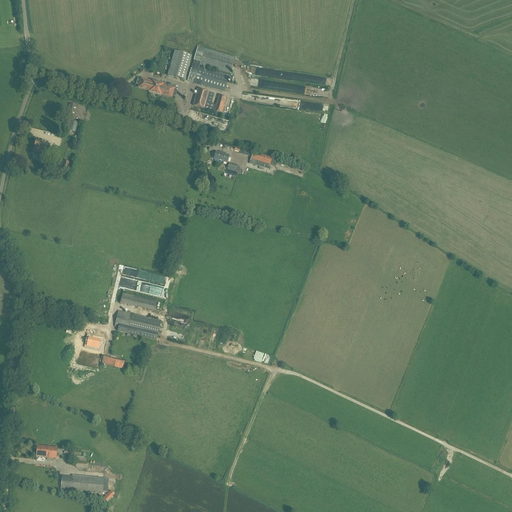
[(235,58),(204,49),(197,47),(187,82),(194,84),(224,93),(229,76),(205,70),(206,67),(230,74),(235,58)]
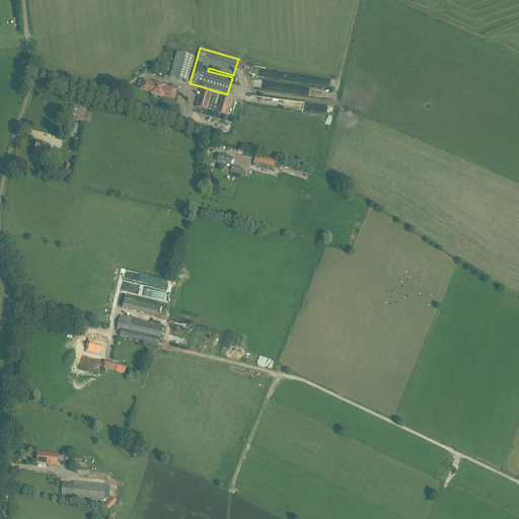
[(195,57),(176,52),(169,77),(188,82),(195,57)]
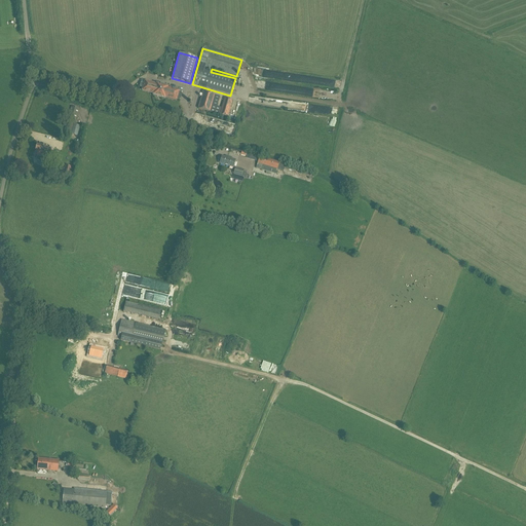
[(140,87),(143,88),(142,90),(153,95),(153,96),(164,99),(165,98),(177,101),(177,99),(180,100),(182,94),(179,92),(179,91),(167,88),(168,87),(162,85),(162,84),(161,83),(160,85),(156,83),(156,84),(145,81),(144,83),(141,83),(140,87)]
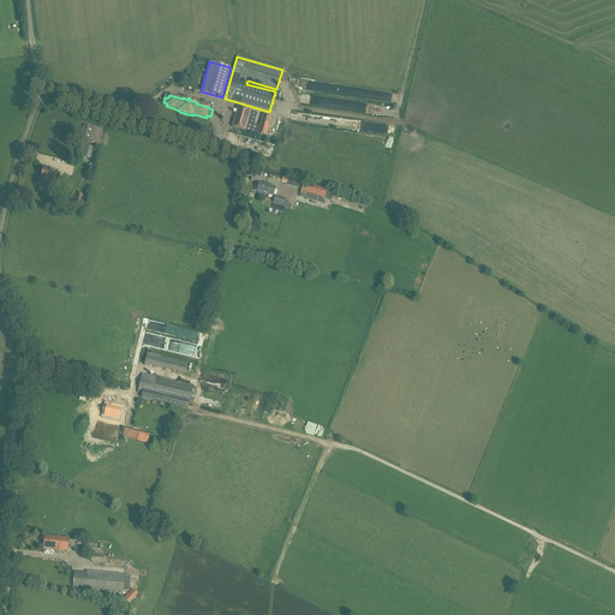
[(231,127),(267,138),(273,118),(262,114),(258,126),(254,125),(257,113),(237,107),(231,127)]
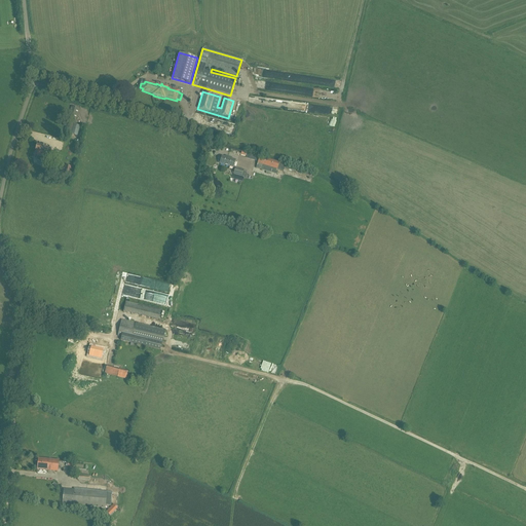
[(315,111),(316,106),(290,102),(290,107),(315,111)]
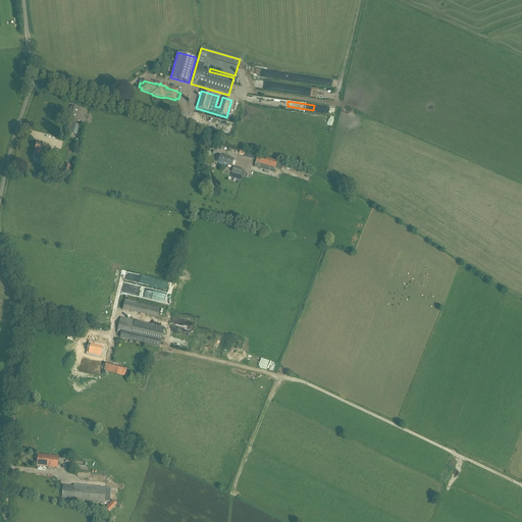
[(70,106),(62,134),(70,136),(77,108),(70,106)]
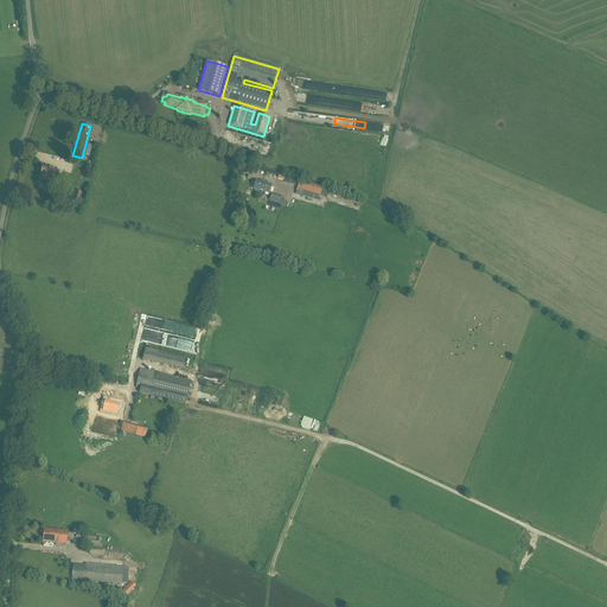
[(42,185),(48,186),(49,183),(55,184),(57,177),(58,178),(59,171),(56,171),(56,170),(50,168),(50,171),(43,170),(42,174),(44,176),(42,181),(43,181),(42,185)]
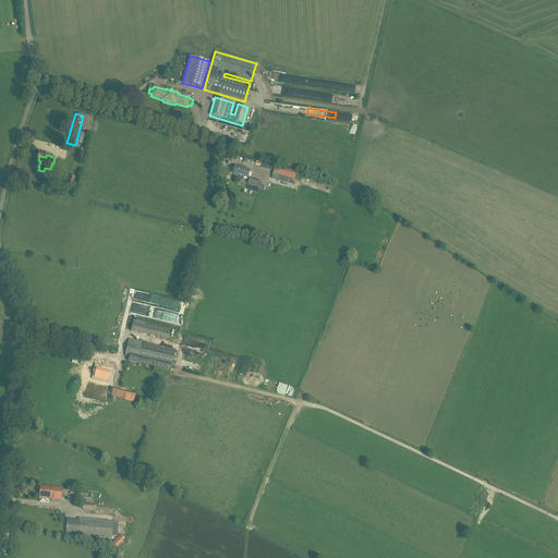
[(296,172),(275,166),(271,179),(293,185),(296,172)]
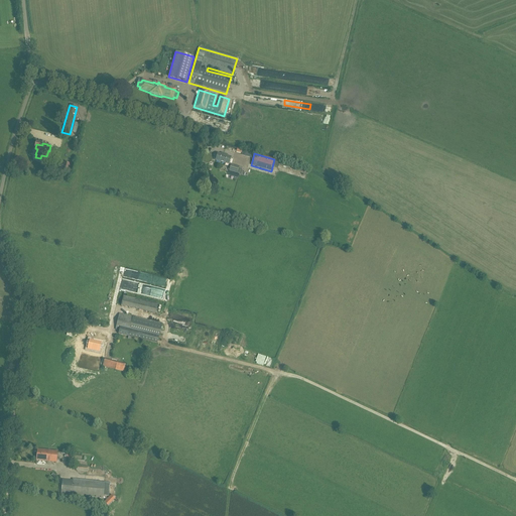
[(224,154),(223,155),(218,154),(216,160),(229,164),(231,158),(227,156),(227,155),(224,154)]
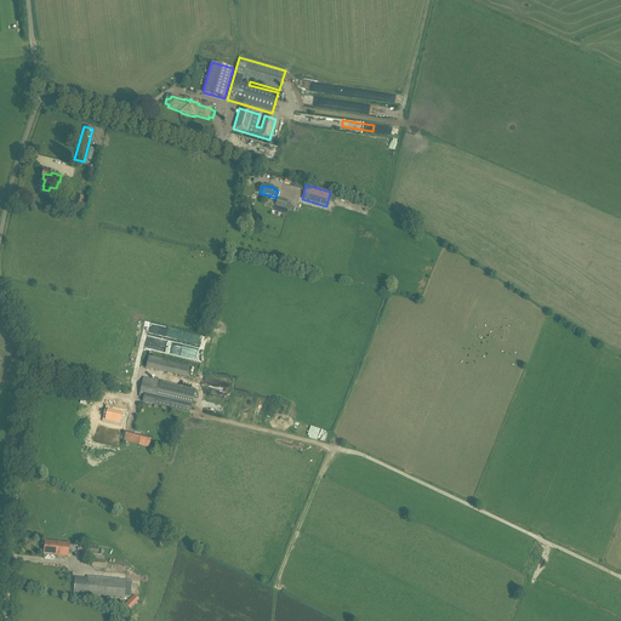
[(83,206),(85,198),(77,195),(74,205),(83,206)]
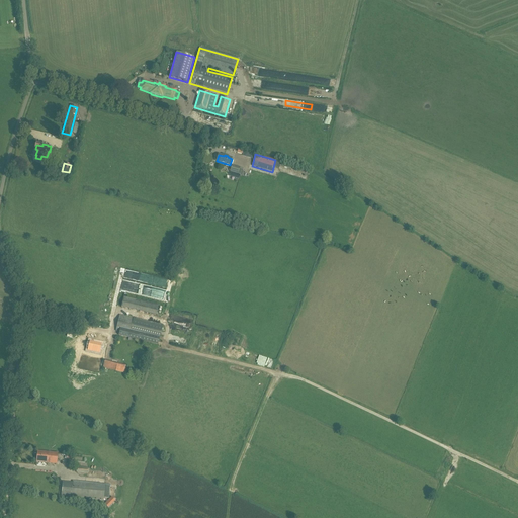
[(240,174),(242,168),(240,168),(240,167),(232,165),(230,172),(238,174),(240,174)]
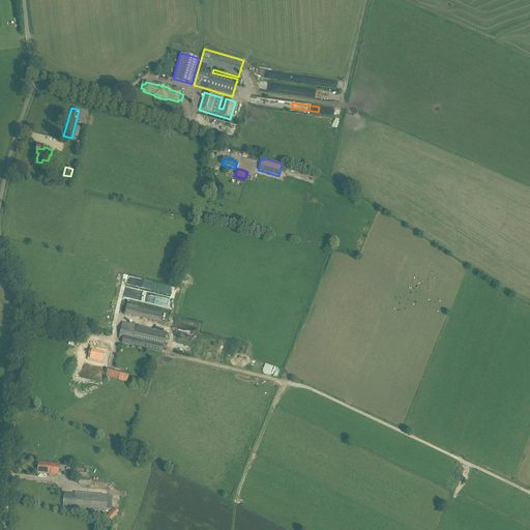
[(182,291),(174,326),(194,332),(203,296),(182,291)]
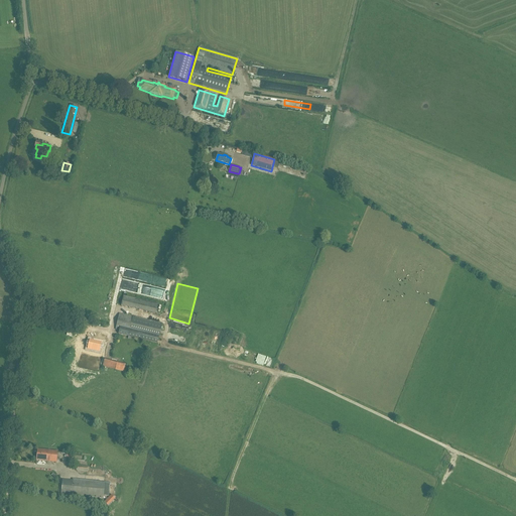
[(121,306),(157,314),(159,304),(124,296),(121,306)]
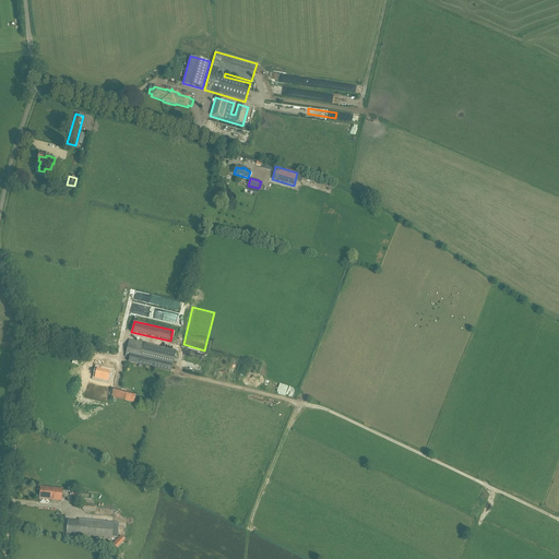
[(176,351),(162,347),(129,340),(126,357),(129,358),(129,361),(157,369),(170,372),(176,351)]
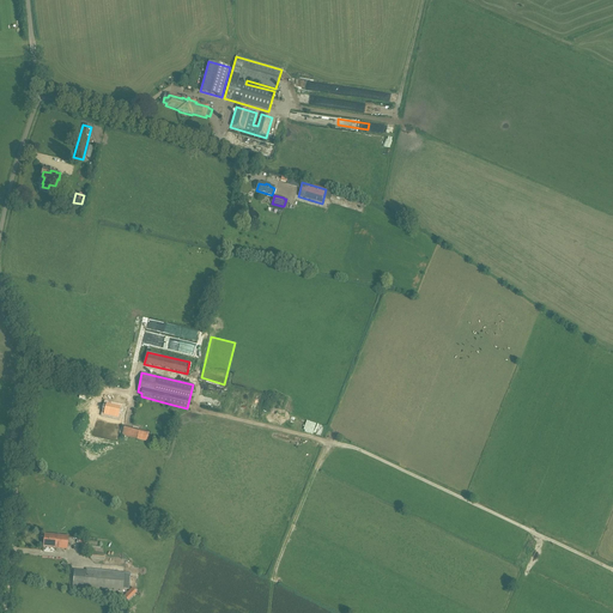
[(105,404),(103,414),(117,418),(120,407),(105,404)]
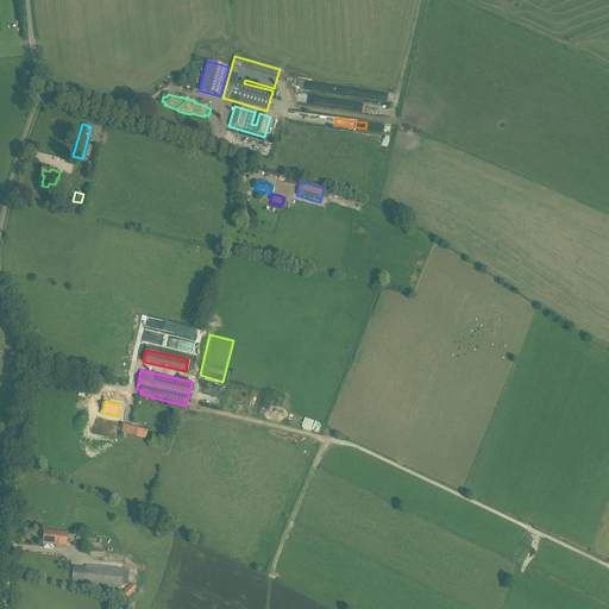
[(105,428),(118,429),(119,419),(111,419),(111,416),(110,416),(108,421),(95,420),(94,426),(105,427),(105,428)]
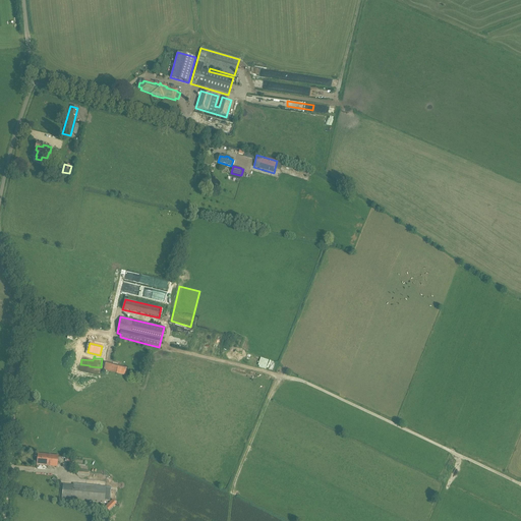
[(127,368),(128,365),(111,360),(107,359),(105,364),(103,370),(125,375),(127,368)]
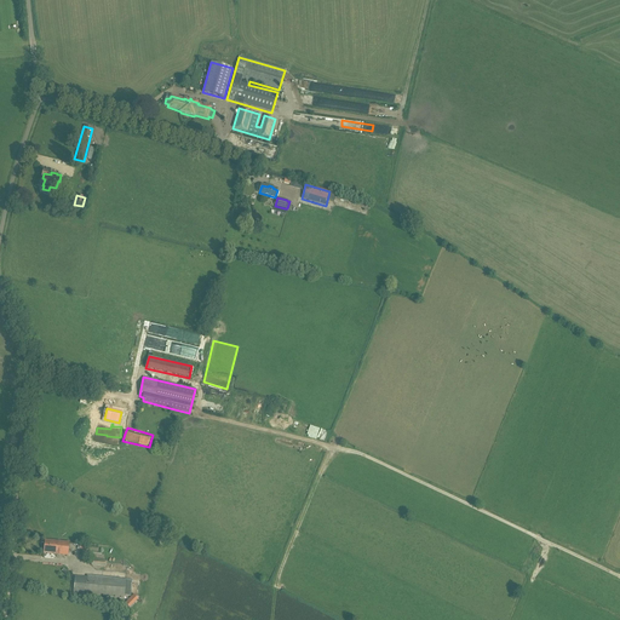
[(44,554),(68,556),(69,543),(45,541),(44,554)]
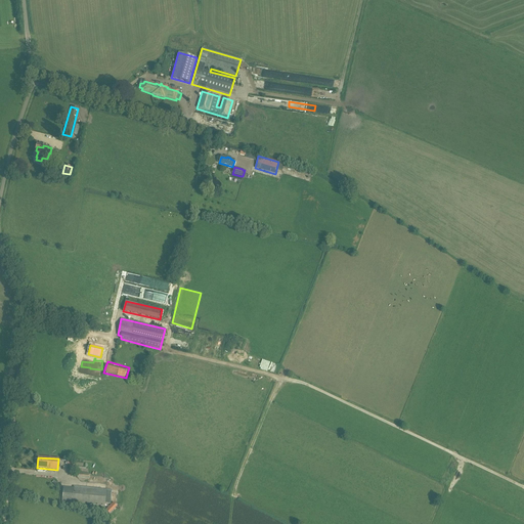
[(76,470),(88,471),(88,461),(83,461),(83,460),(76,460),(76,470)]
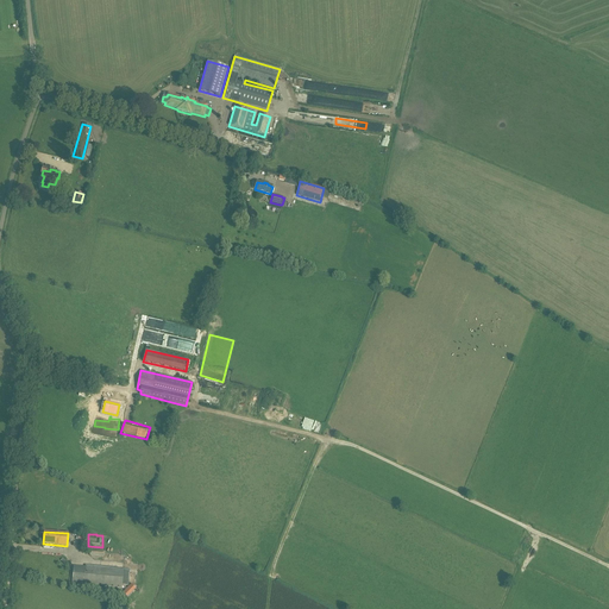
[(74,567),(71,584),(123,589),(124,569),(86,565),(86,569),(74,567)]
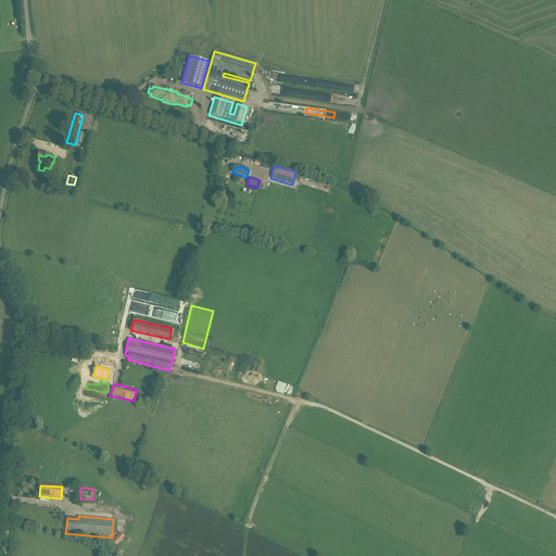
[(118,547),(125,541),(123,539),(124,538),(119,533),(112,541),(116,545),(118,547)]
